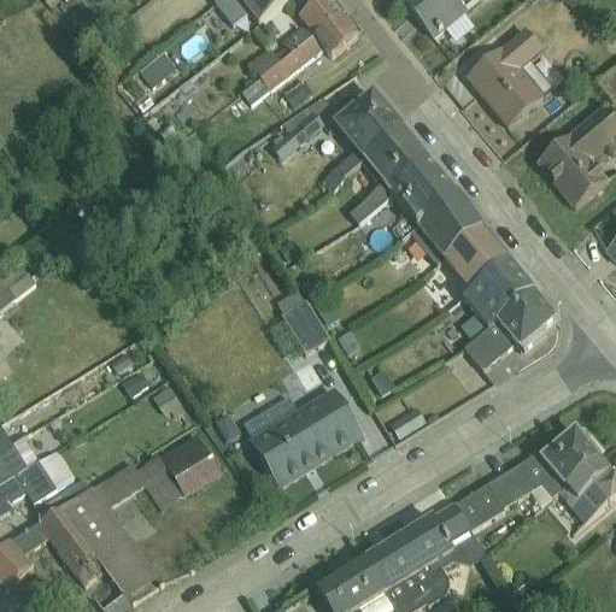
[(223,0),(215,6),(234,30),(251,18),(259,25),(293,0),(223,0)]
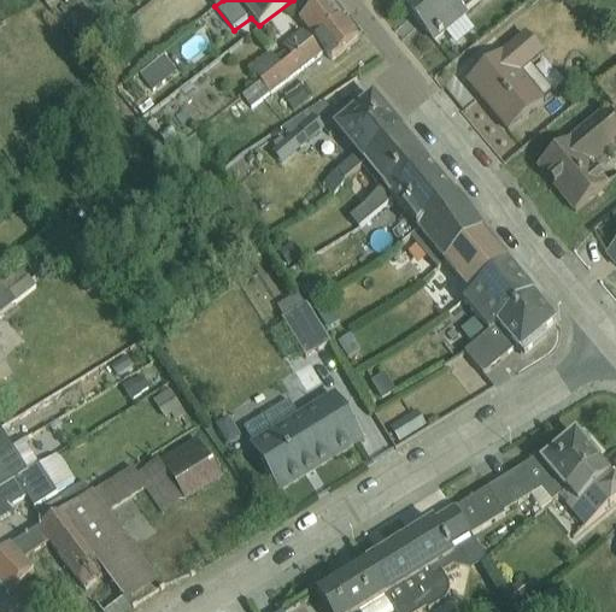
[(326,0),(301,19),(317,40),(327,51),(333,57),(359,35),(332,0),(326,0)]
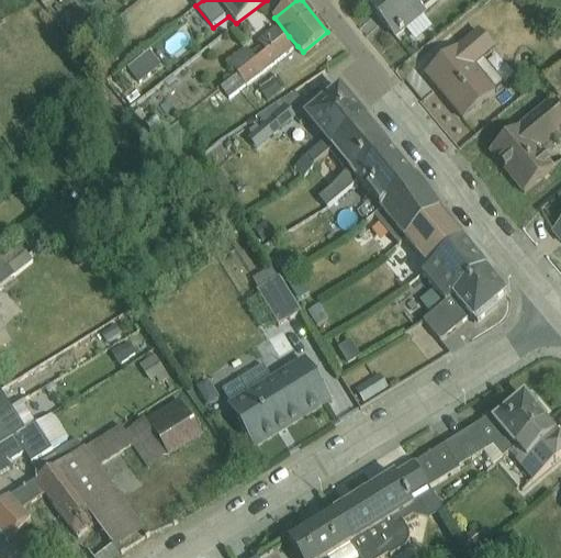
[(365,0),(363,1),(394,40),(427,14),(415,0),(365,0)]
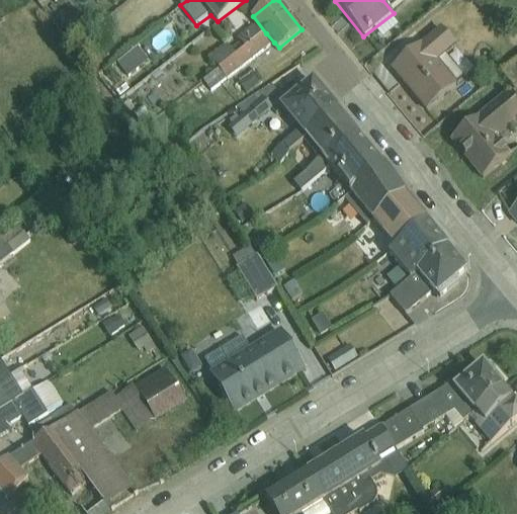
[(394,68),(428,107),(468,73),(449,51),(456,45),(442,27),(394,68)]
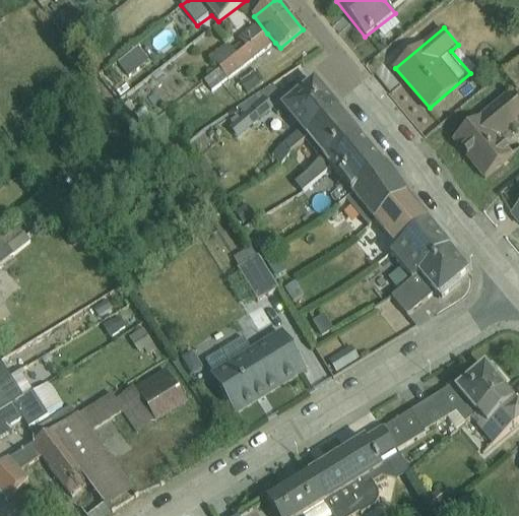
[(267,34),(220,70),(229,79),(275,43),(267,34)]
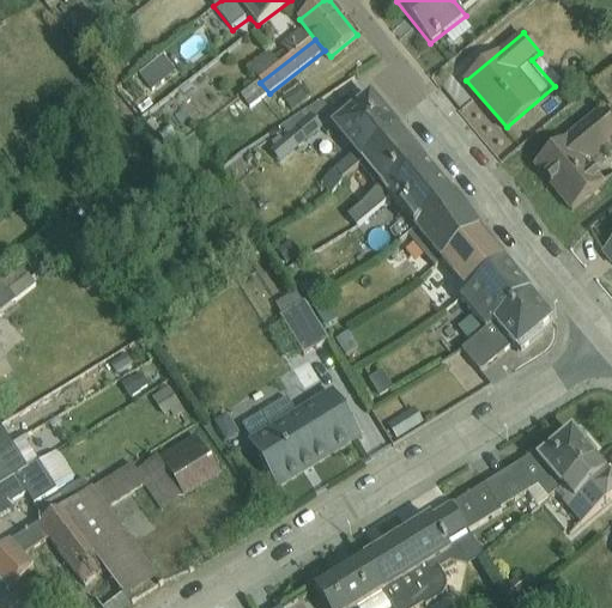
[(143,74),(151,91),(177,79),(170,61),(143,74)]
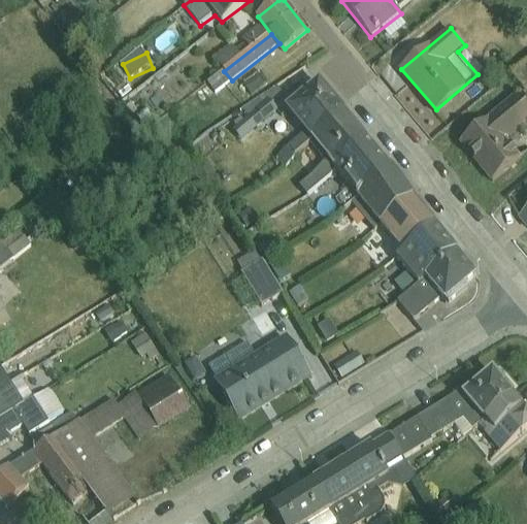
[(291,105),(316,135),(343,113),(319,83),(291,105)]
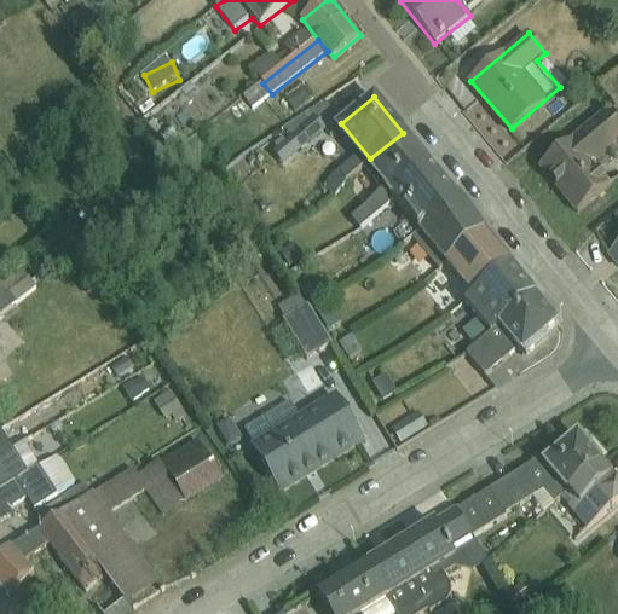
[(541,166),(577,212),(608,186),(591,166),(617,144),(617,125),(607,113),(541,166)]
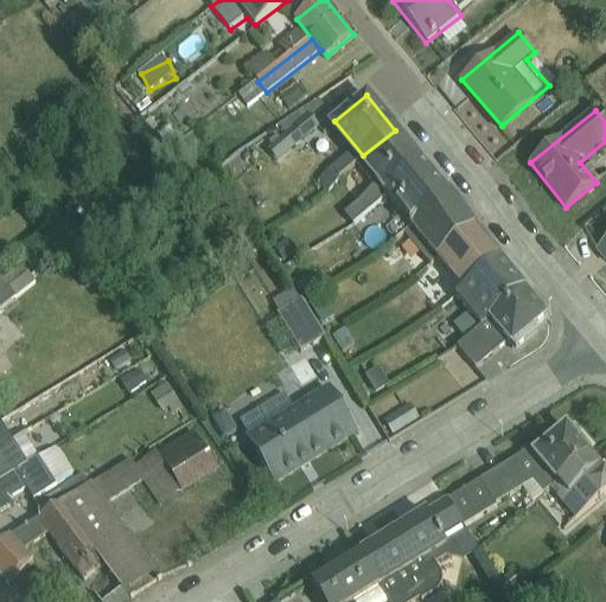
[(363,155),(390,187),(420,162),(395,130),(363,155)]
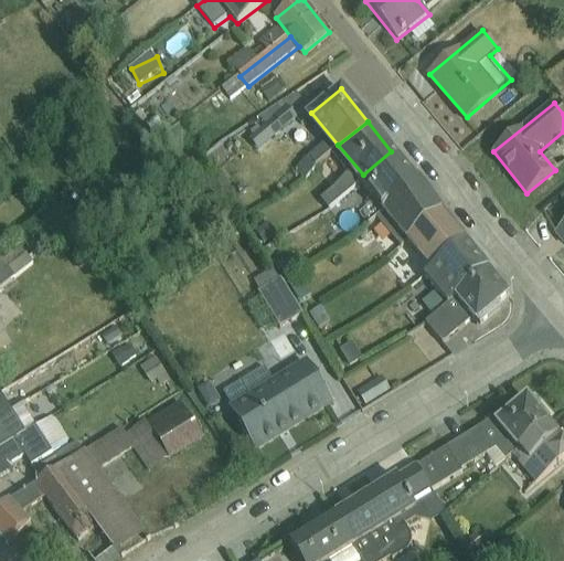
[(257,152),(277,145),(270,127),(251,134),(257,152)]
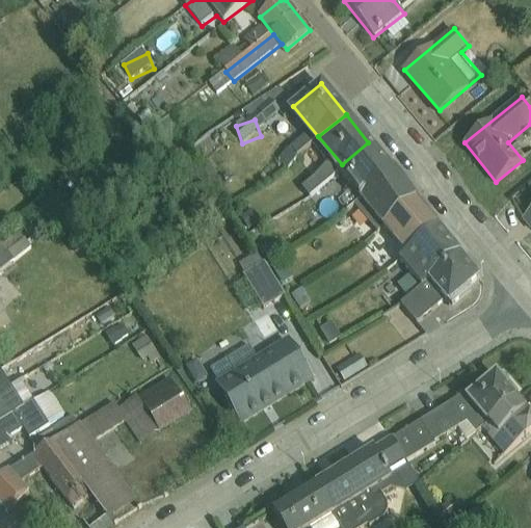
[(342,164),(367,193),(392,172),(368,142),(342,164)]
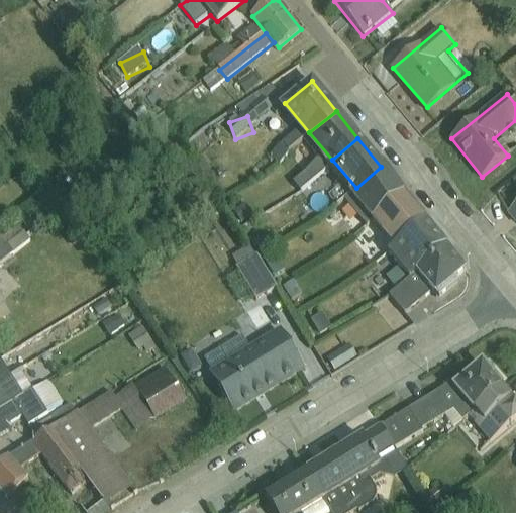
[(352,192),(374,216),(403,191),(381,167),(356,188),(352,192)]
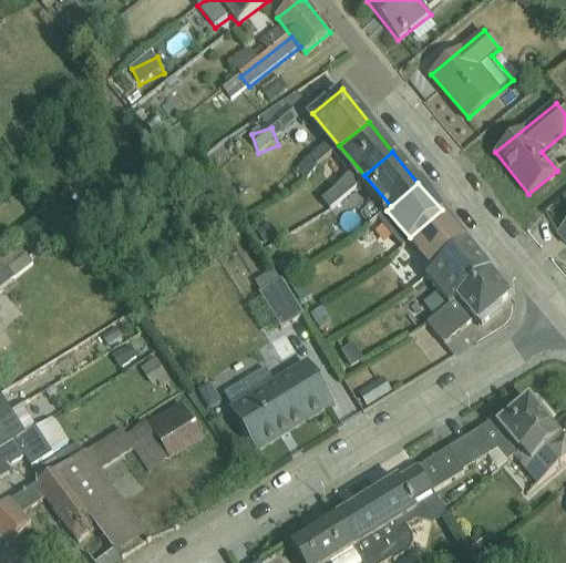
[(410,237),(435,266),(466,238),(442,210),(410,237)]
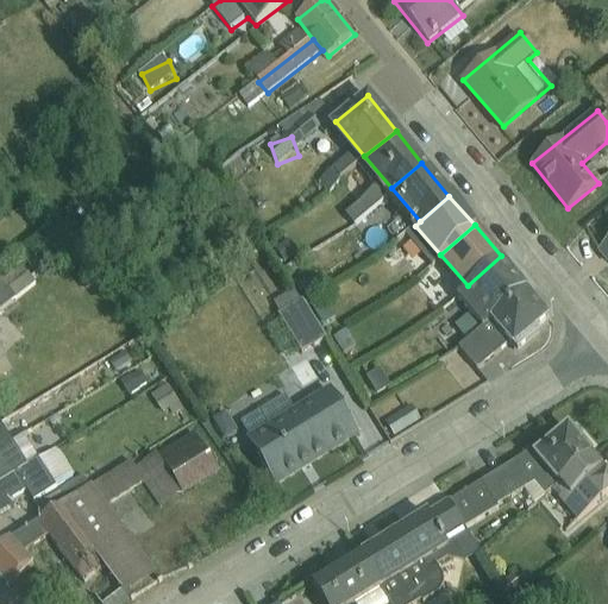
[(482,321),(490,314),(526,283),(501,256),(468,285),(458,294),(482,321)]
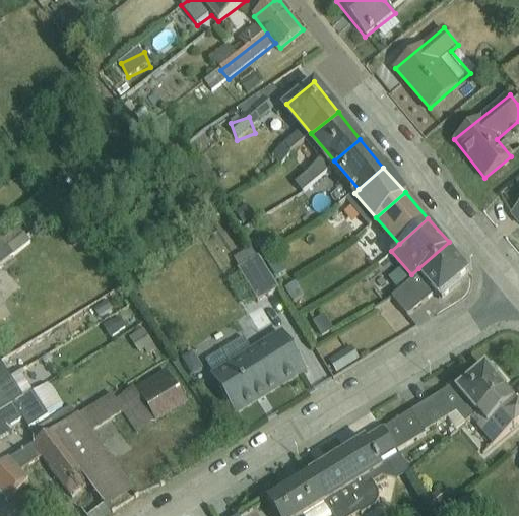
[(0,241),(0,261),(9,253),(0,241)]
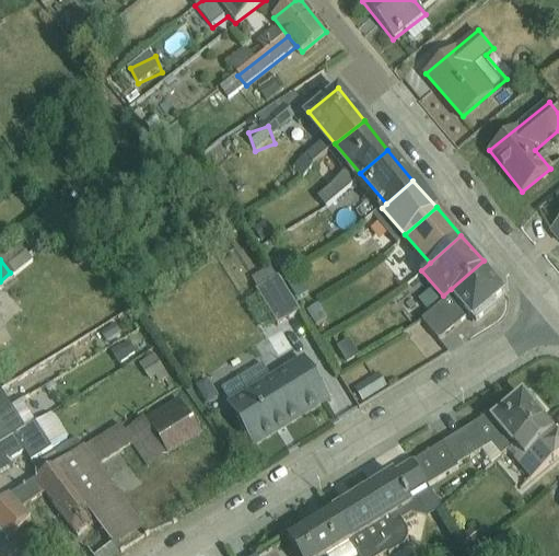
[(484,261),(451,289),(474,314),(505,286),(484,261)]
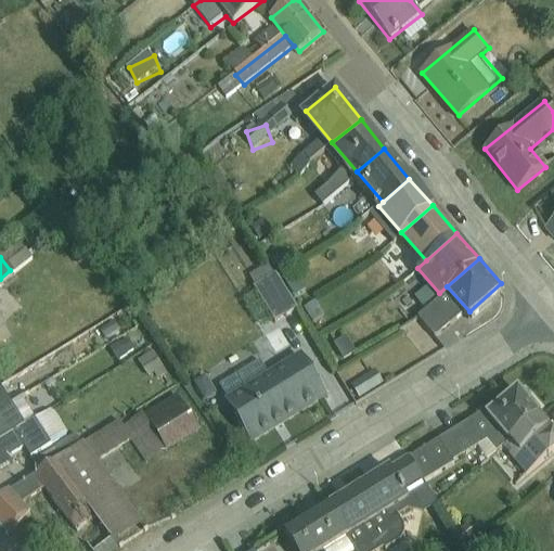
[(274,312),(292,305),(278,273),(260,281),(274,312)]
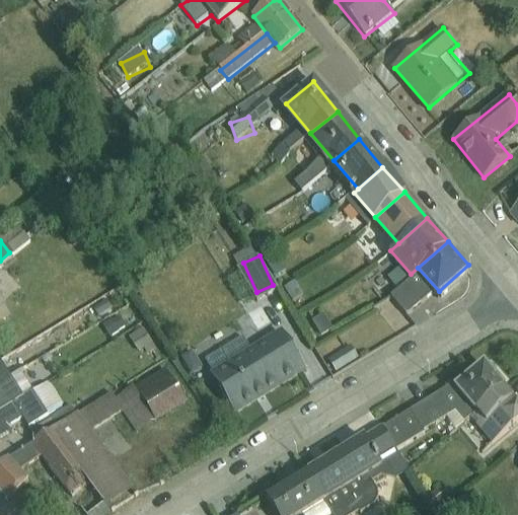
[(243,333),(204,356),(233,407),(304,366),(282,326),(250,345),(243,333)]
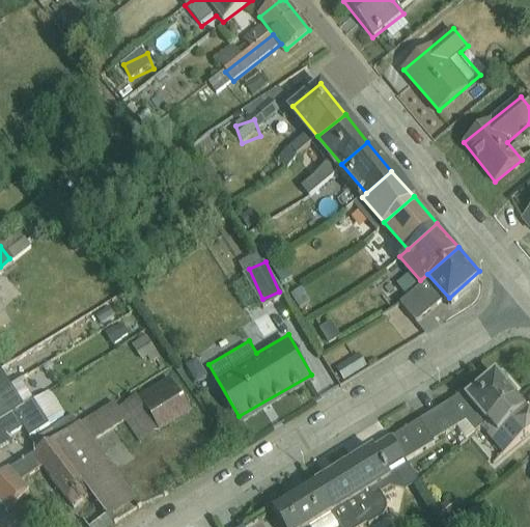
[(360,358),(341,369),(345,377),(365,365),(360,358)]
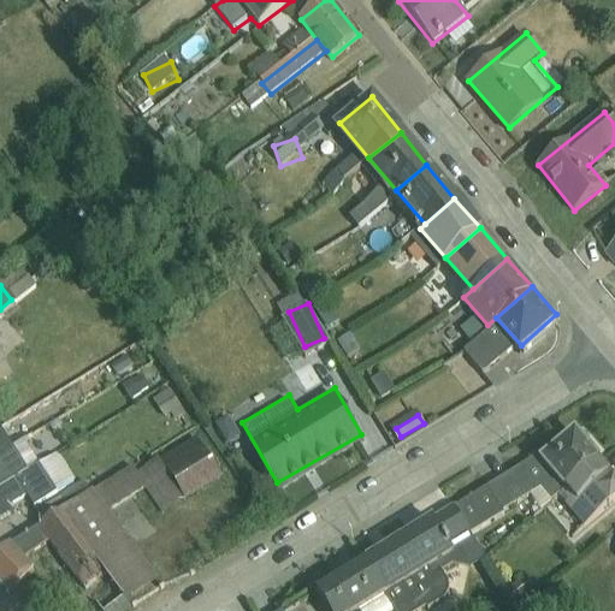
[(597,454),(574,426),(542,456),(565,481),(597,454)]
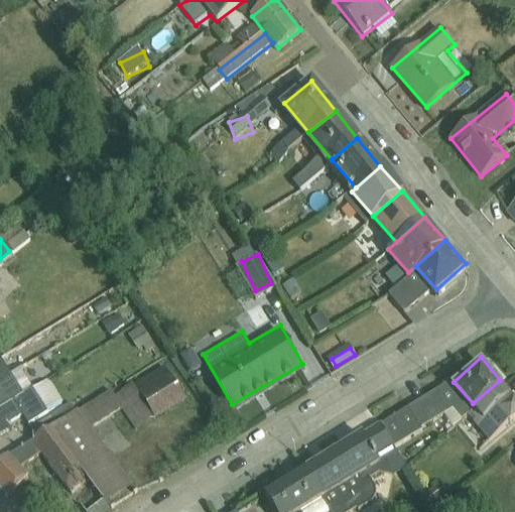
[(163,363),(116,392),(123,404),(136,425),(184,396),(163,363)]
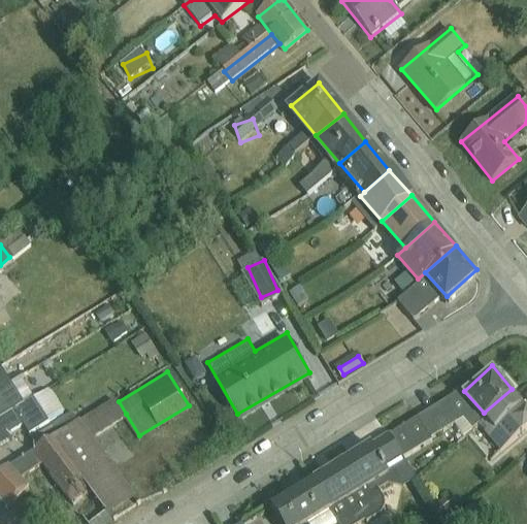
[(46,388),(17,406),(29,428),(60,411),(46,388)]
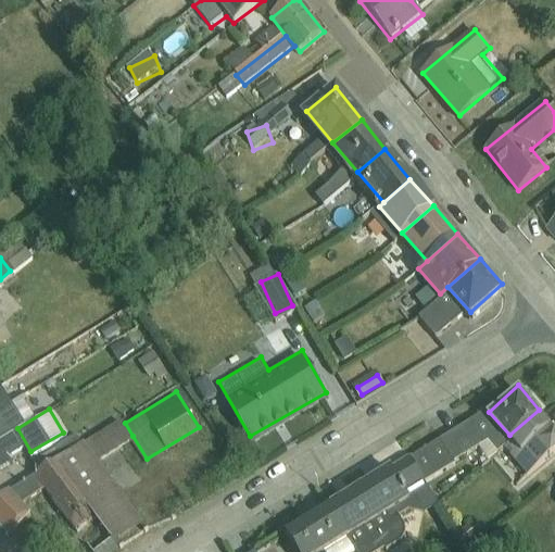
[(486,409),(390,464),(405,488),(489,437),(497,446),(504,439),(509,435),(489,412),(486,409)]
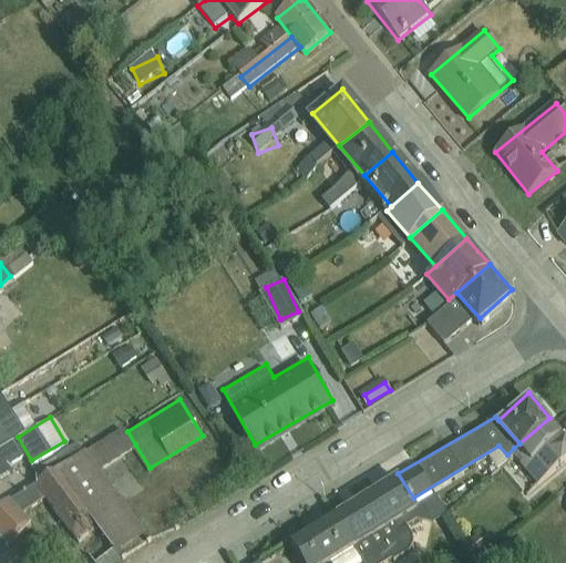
[(565,437),(549,418),(520,443),(514,448),(537,477),(565,451),(565,437)]
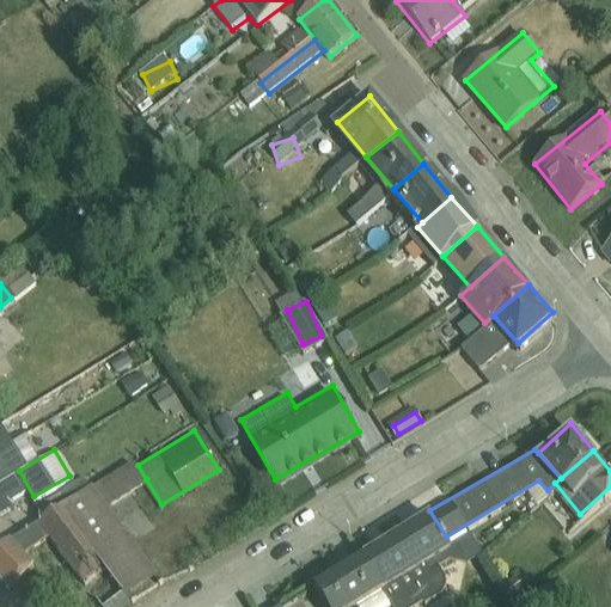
[(96,482),(111,502),(146,479),(138,465),(133,458),(96,482)]
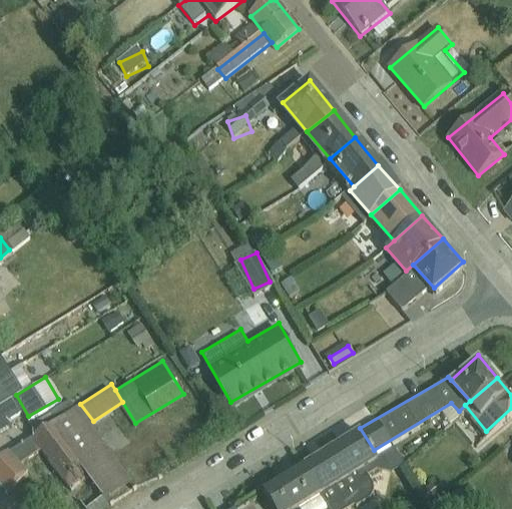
[(76,403),(58,417),(110,488),(103,493),(105,494),(130,476),(76,403)]
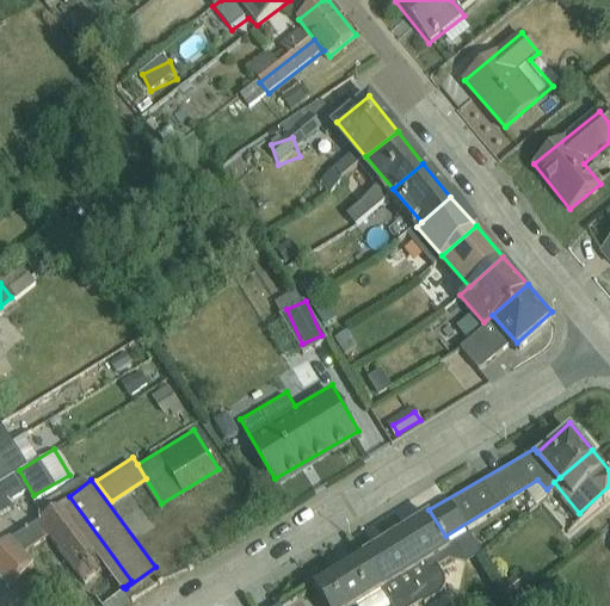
[(69,496),(38,519),(100,604),(123,587),(131,581),(69,496)]
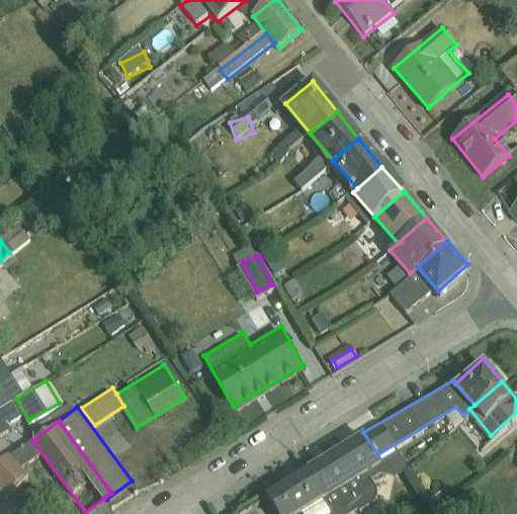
[(363,432),(306,467),(322,494),(379,458),(377,454),(363,432)]
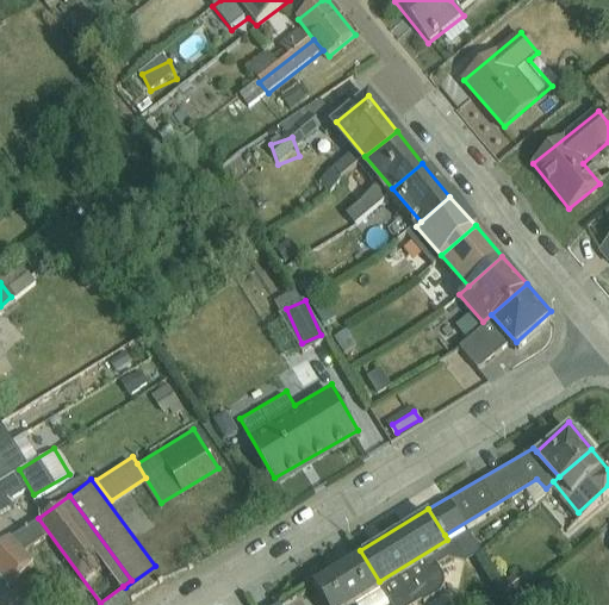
[(8,538),(0,546),(0,567),(11,579),(30,561),(8,538)]
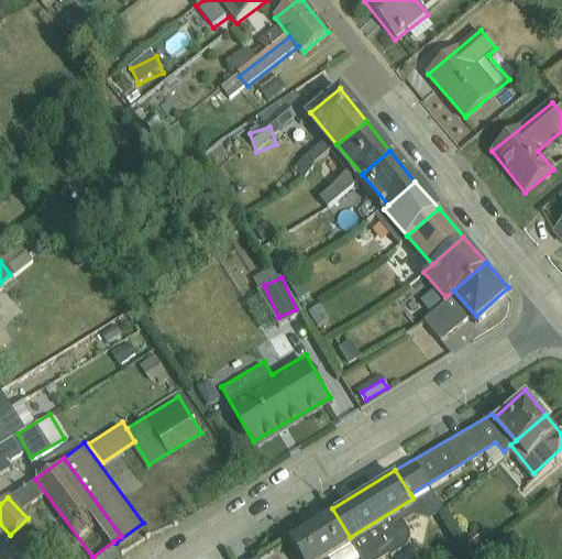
[(332,508),(289,535),(304,558),(312,558),(350,537),(332,508)]
